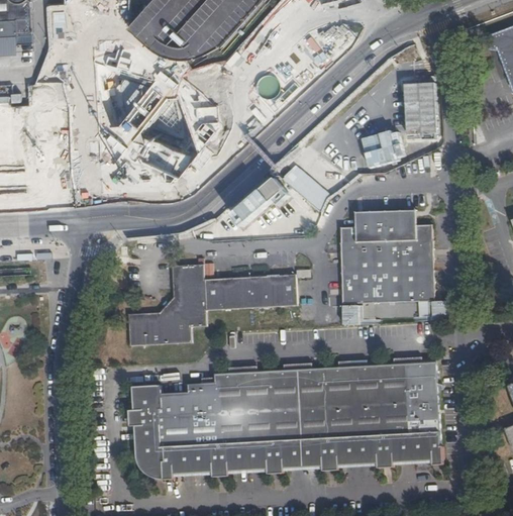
[(0,37),(14,37),(14,43),(28,42),(27,24),(27,11),(26,4),(24,2),(24,0),(0,0),(0,37)]
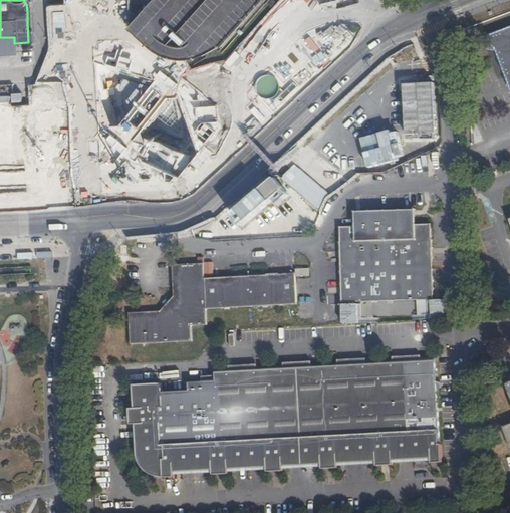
[(150,0),(124,29),(130,33),(151,51),(161,55),(171,58),(181,58),(190,56),(204,52),(220,45),(229,34),(260,0),(150,0)]
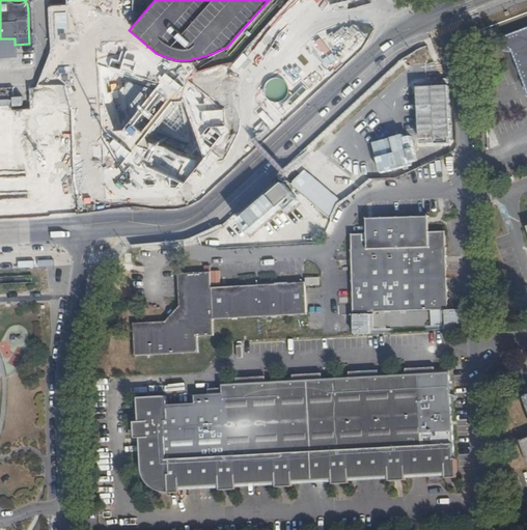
[(526,37),(512,44),(511,53),(514,54),(514,56),(520,59),(520,61),(526,80),(526,37)]
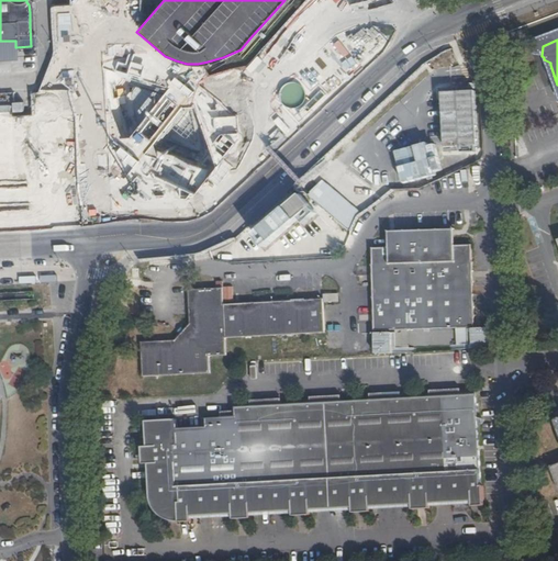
[(0,62),(17,62),(15,47),(15,41),(0,41),(0,62)]
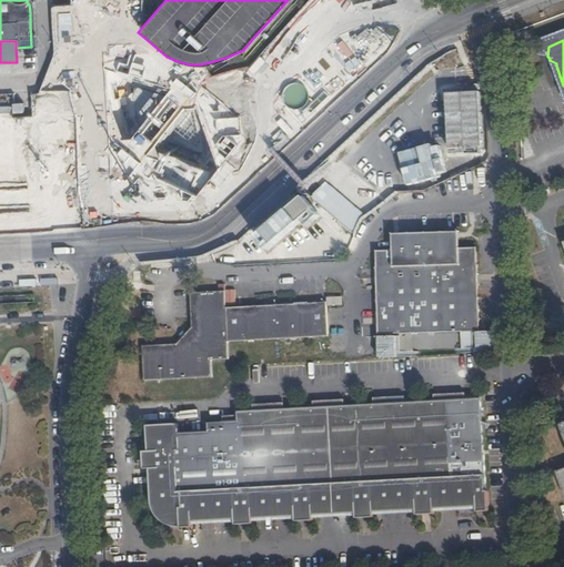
[(444,94),(445,154),(481,153),(479,93),(444,94)]
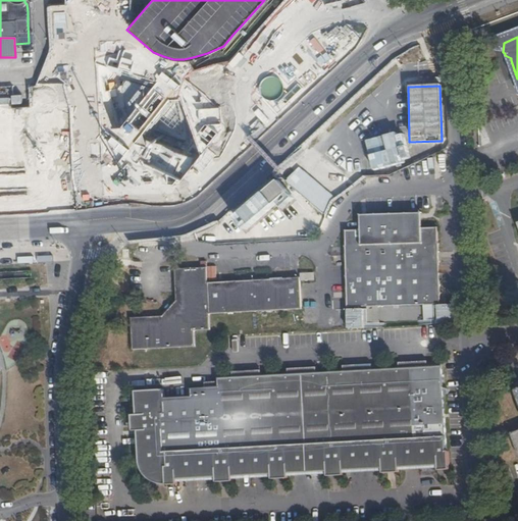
[(410,149),(392,155),(397,169),(415,162),(410,149)]
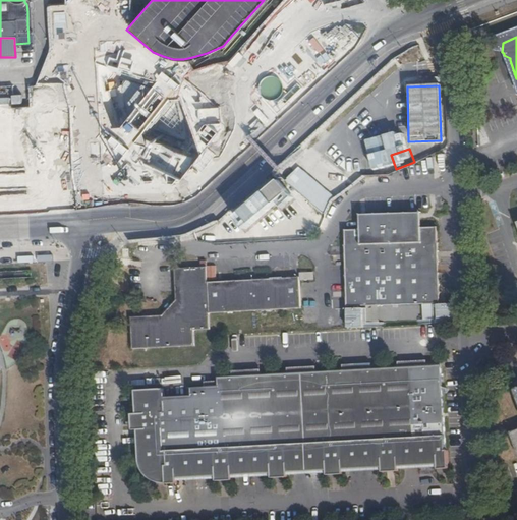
[(413,236),(417,236),(416,220),(403,221),(403,226),(413,236)]
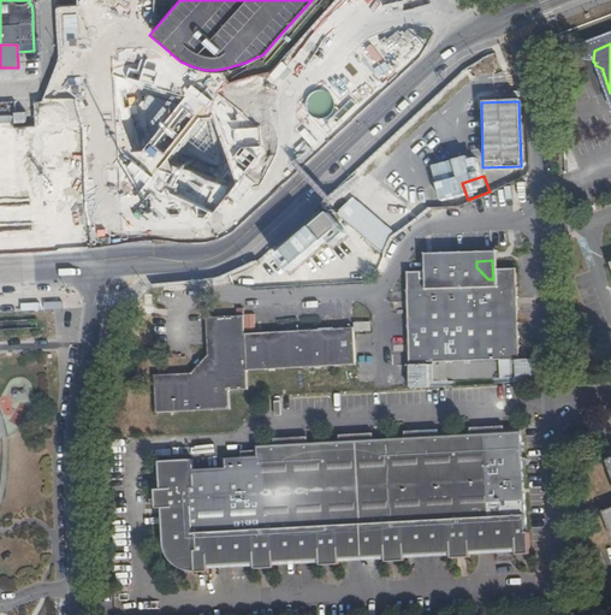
[(517,371),(512,278),(493,279),(488,279),(476,267),(476,261),(439,262),(440,267),(427,283),(422,283),(404,284),(409,376),(517,371)]
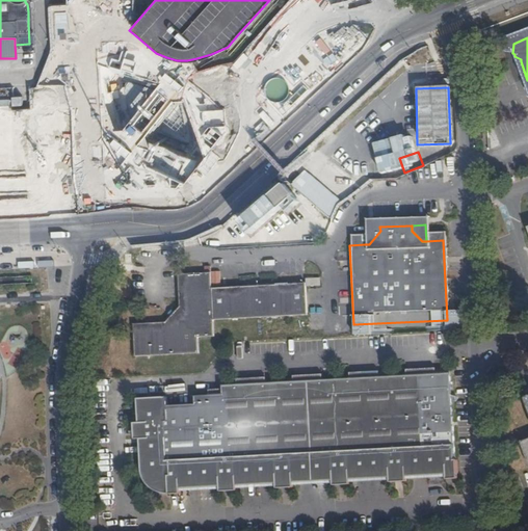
[(365,228),(365,244),(369,244),(380,231),(379,227),(365,228)]
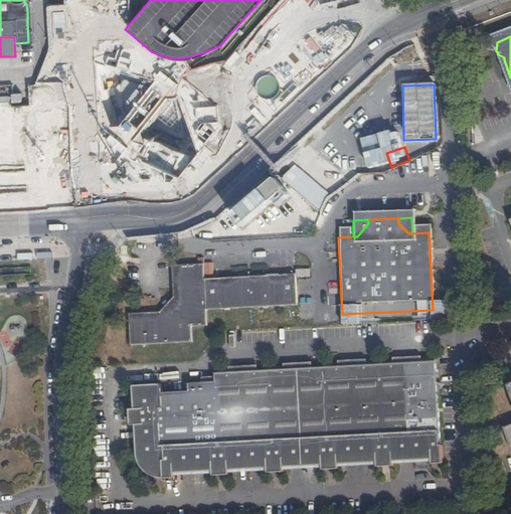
[(228,307),(245,306),(279,304),(294,303),(294,302),(292,279),(292,274),(279,274),(267,275),(253,276),(236,277),(200,278),(199,263),(198,263),(181,264),(169,265),(170,296),(157,311),(125,312),(127,344),(162,342),(178,341),(187,340),(187,325),(203,323),(202,308),(228,307)]
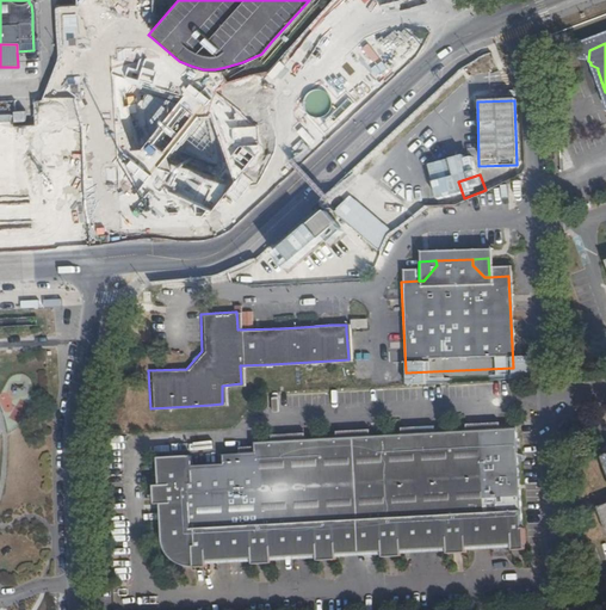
[(346,325),(346,331),(363,330),(363,320),(346,321),(346,325)]
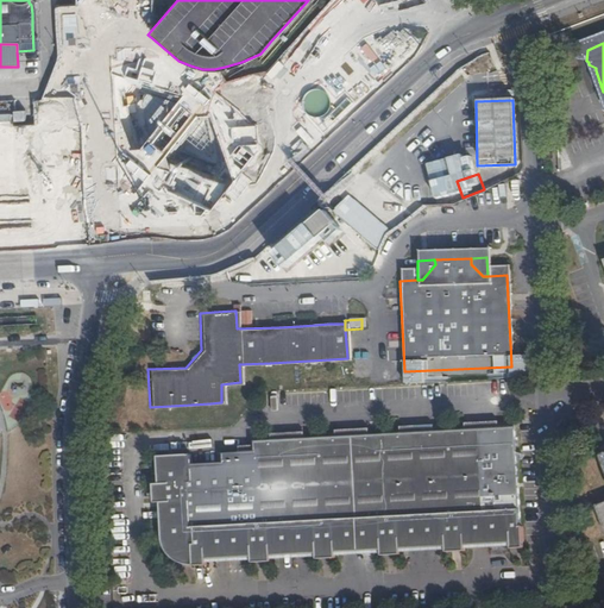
[(230,491),(233,558),(246,557),(266,556),(271,556),(271,551),(302,550),(302,555),(312,553),(329,552),(335,552),(335,547),(366,546),(366,551),(373,550),(392,549),(400,549),(400,544),(432,543),(432,547),(439,546),(458,546),(466,545),(466,540),(497,539),(497,543),(504,543),(517,543),(517,526),(515,526),(509,426),(494,427),(460,428),(429,431),(395,432),(364,433),(332,434),(301,436),(268,438),(251,438),(251,443),(251,450),(234,450),(227,450),(230,491)]
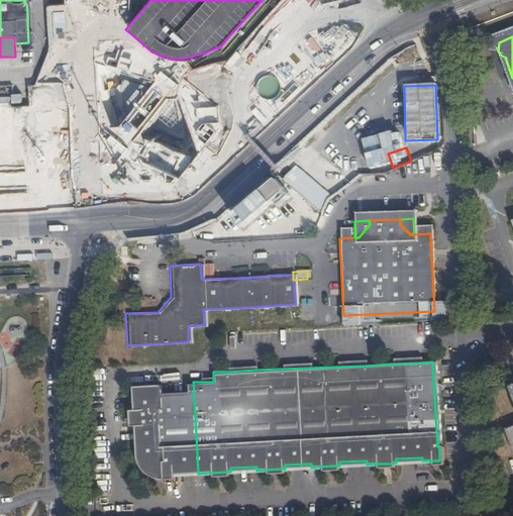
[(185,475),(198,474),(195,417),(193,382),(185,382),(185,391),(159,392),(159,385),(142,385),(130,392),(131,410),(132,426),(133,448),(134,448),(135,457),(136,463),(141,470),(152,476),(160,476),(170,475),(177,475),(177,471),(185,470),(185,475)]
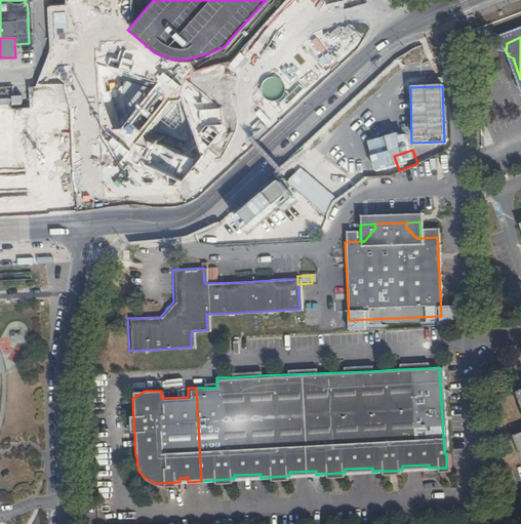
[(520,392),(514,395),(520,414),(520,433),(510,438),(519,462),(520,461),(520,392)]
